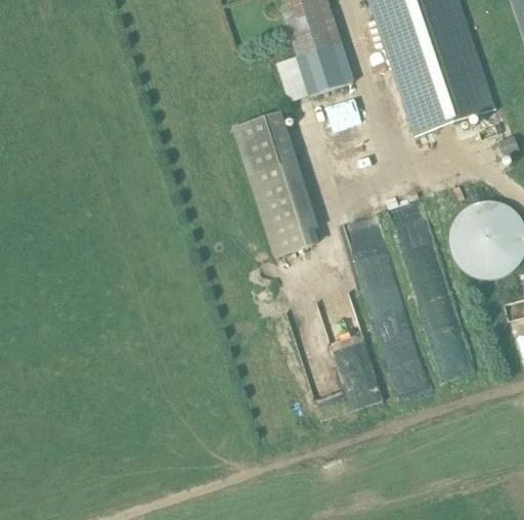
[(348,84),(317,0),(277,0),(299,57),(275,66),(290,104),(348,84)]
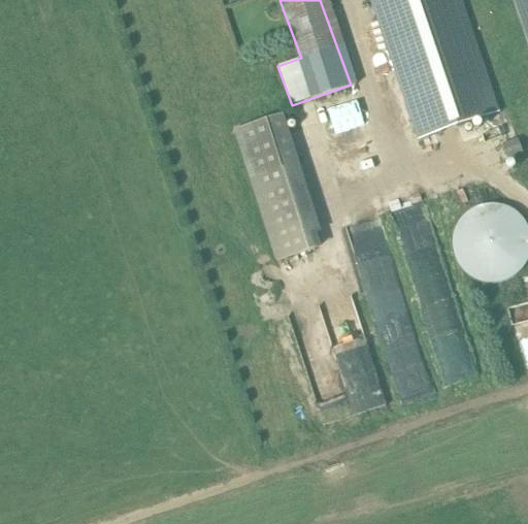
[(500,110),(461,0),(372,0),(421,137),(500,110)]
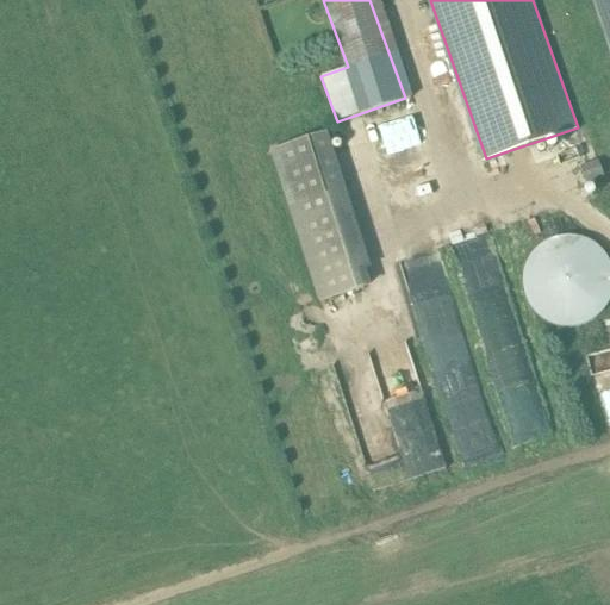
[(592,0),(609,51),(609,0),(592,0)]
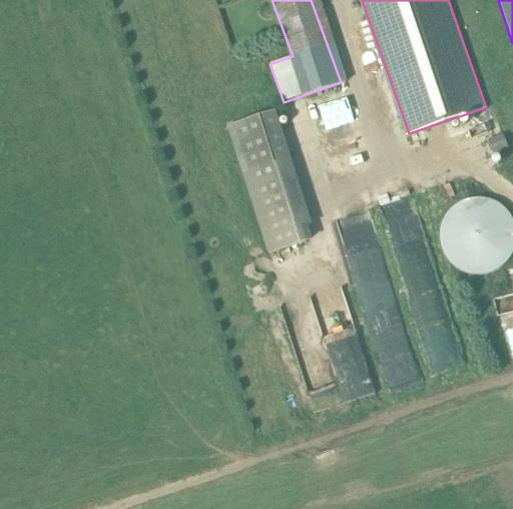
[(320,106),(342,164),(352,160),(330,102),(320,106)]
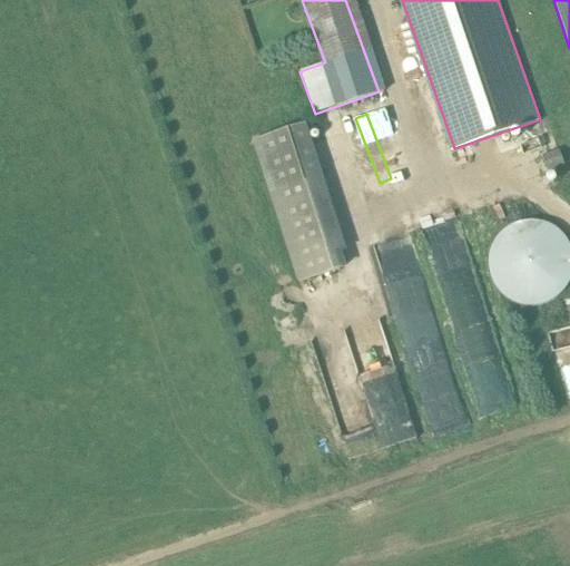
[(352,262),(306,120),(252,137),(297,280),(352,262)]
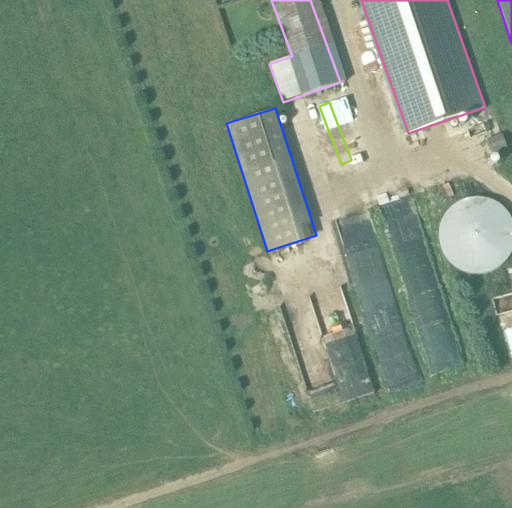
[(502,130),(487,136),(492,151),(507,146),(502,130)]
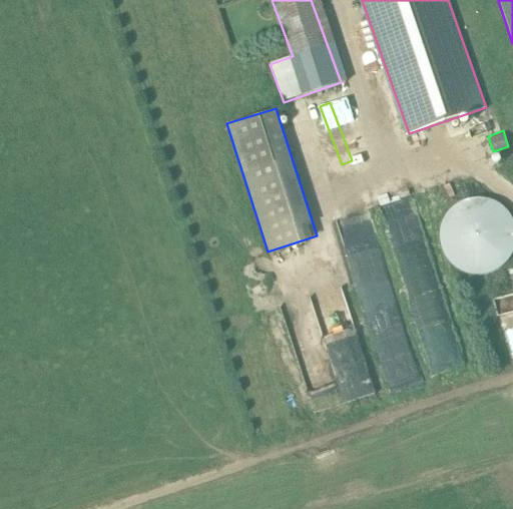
[(486,196),(479,195),(471,195),(464,197),(457,201),(451,205),(446,211),(443,218),(440,225),(440,232),(440,240),(442,247),(446,255),(450,260),(456,265),(462,269),(470,271),(477,272),(485,272),(492,270),(499,266),(504,262),(509,256),(512,248),(512,217),(510,212),(506,207),(500,202),(493,198),(486,196)]
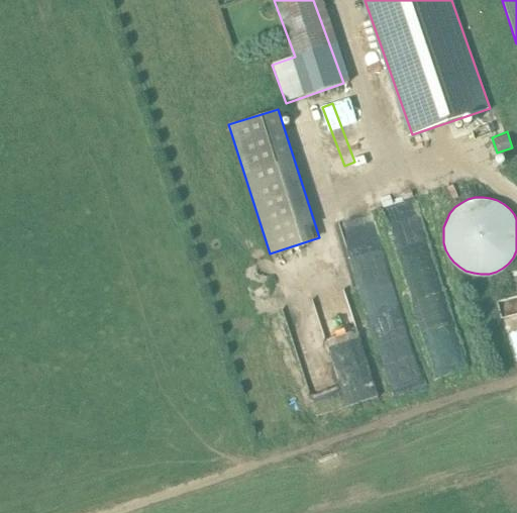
[(516,292),(499,294),(500,311),(516,309),(516,292)]
